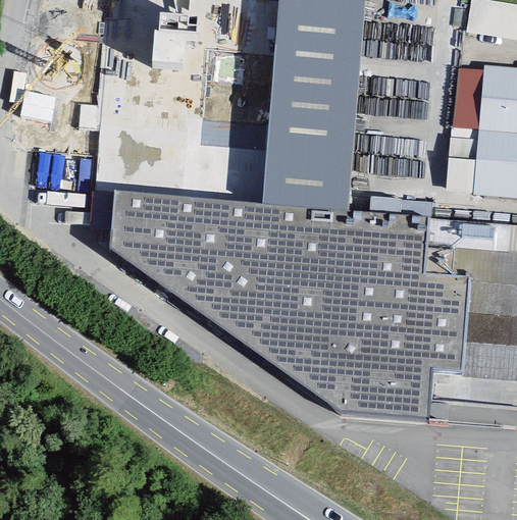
[(364,1),(352,0),(277,0),(260,203),(346,210),(364,1)]
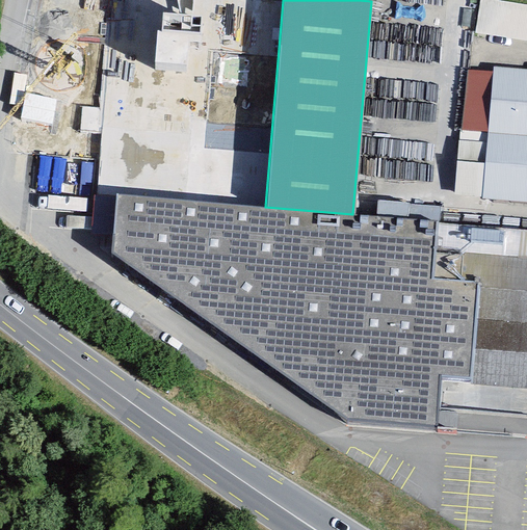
[(526,0),(486,0),(483,33),(526,37),(526,0)]
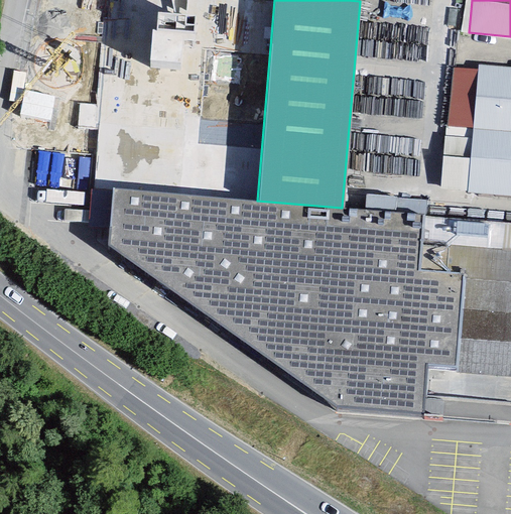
[(510,67),(480,63),(470,196),(510,200),(510,67)]
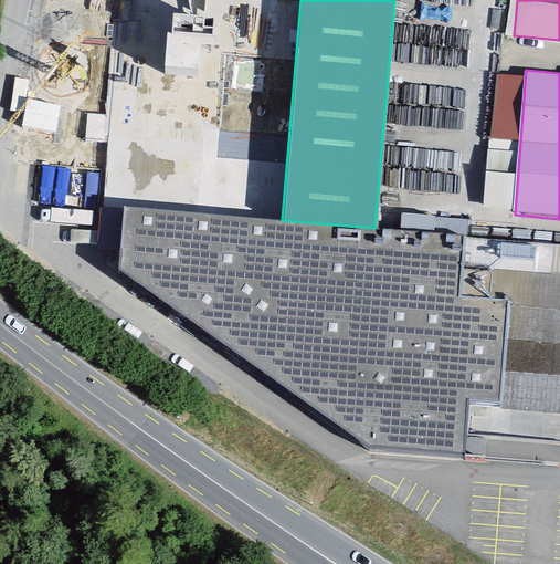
[(282,220),(123,207),(117,268),(367,445),(463,452),(466,401),(499,405),(508,302),(460,298),(465,236),(374,228),(282,220)]
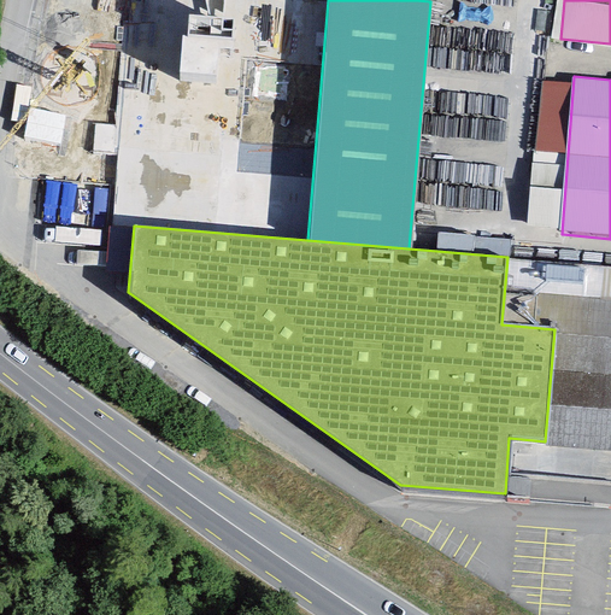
[(610,267),(507,257),(501,324),(554,329),(545,441),(610,447),(610,267)]
